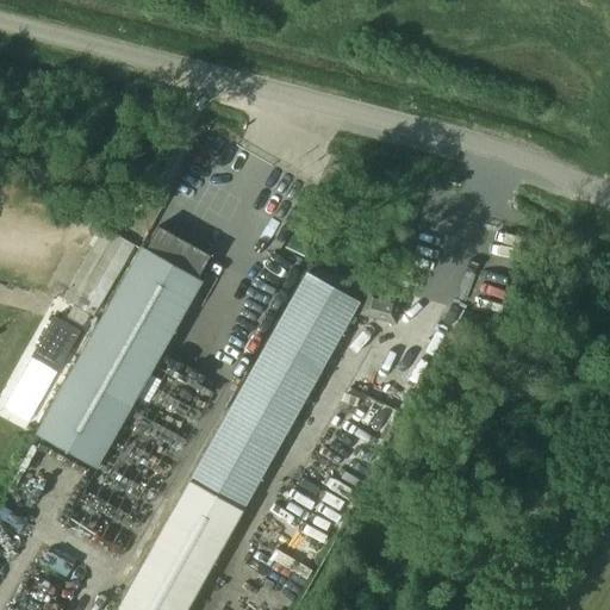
[(136,254),(35,434),(95,468),(197,288),(201,280),(197,278),(210,255),(157,226),(145,248),(141,246),(136,254)]
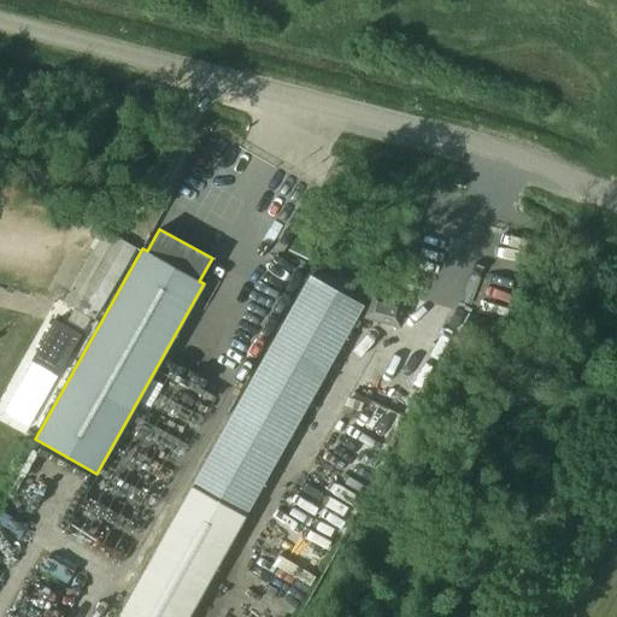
[(136,248),(106,230),(65,303),(95,319),(136,248)]
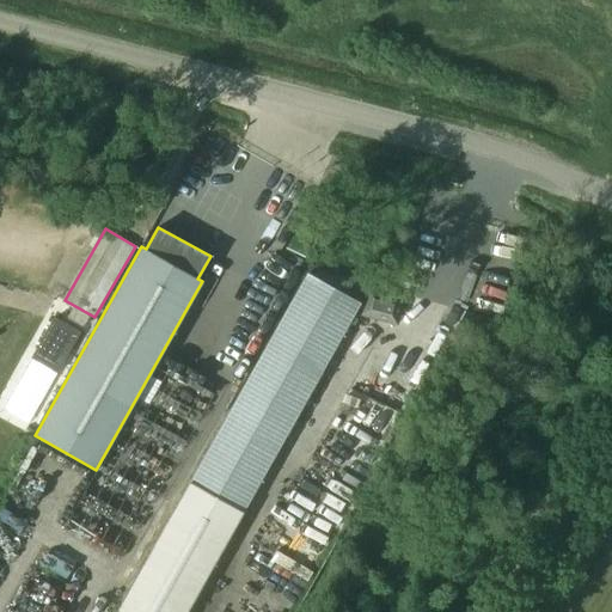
[(187,611),(361,304),(307,273),(189,484),(117,611),(187,611)]
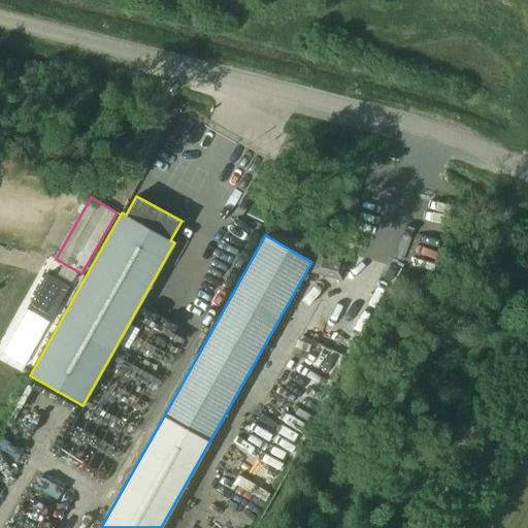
[(316,249),(310,272),(343,279),(349,256),(316,249)]
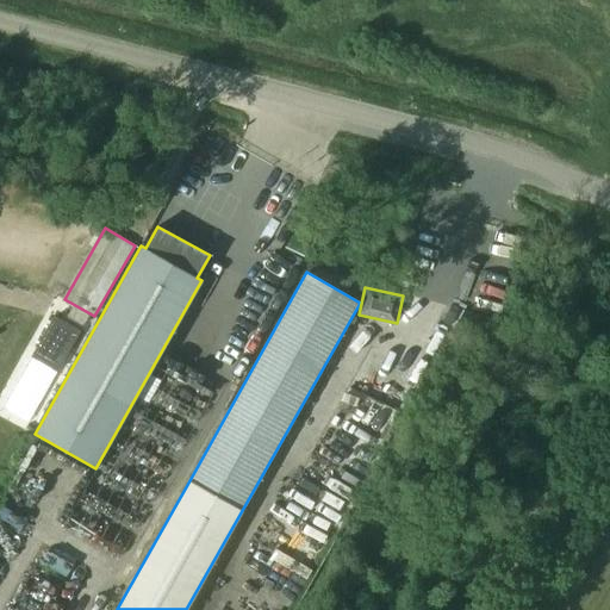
[(31,343),(55,355),(79,310),(55,298),(31,343)]
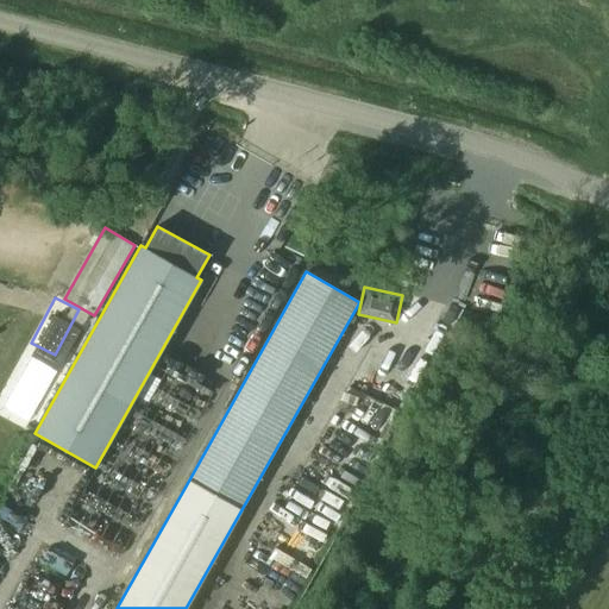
[(182,396),(179,408),(207,419),(212,407),(182,396)]
